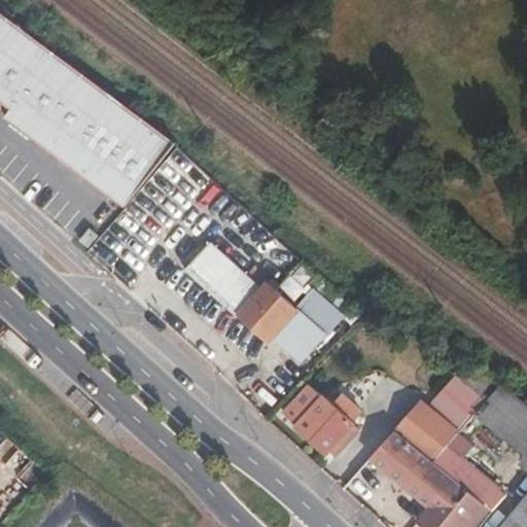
[(42,142),(92,81),(0,10),(0,97),(11,106),(5,114),(42,142)]
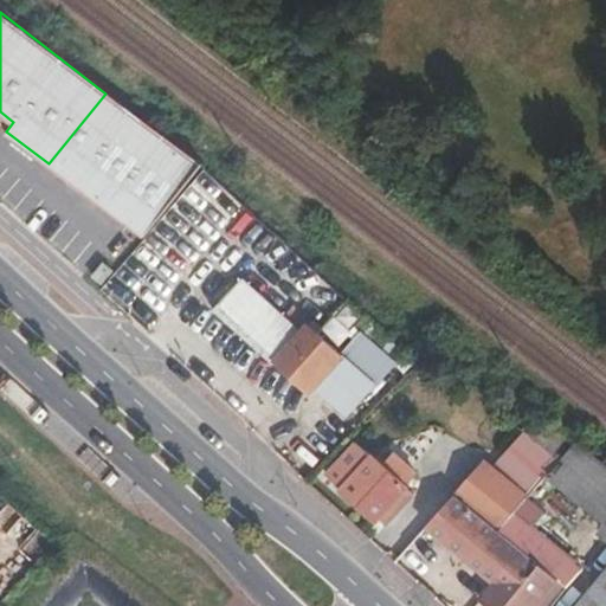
[(199,167),(105,94),(49,163),(143,237),(185,186),(199,167)]
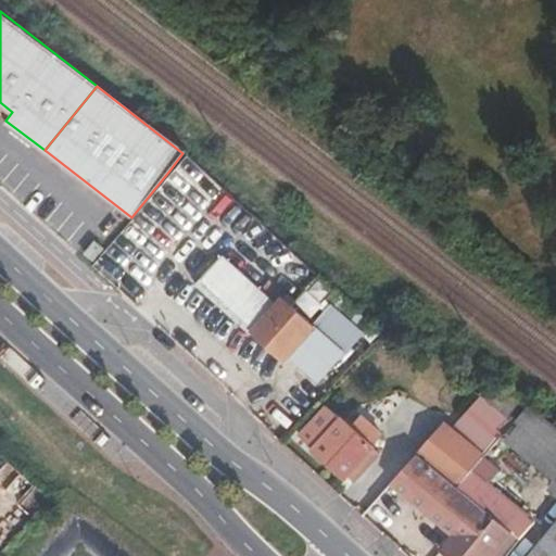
[(103,248),(93,241),(85,254),(92,261),(103,248)]
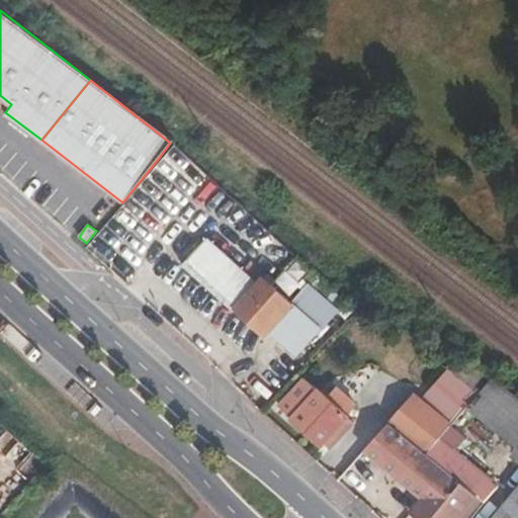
[(263,278),(212,233),(183,264),(263,337),(268,332),(300,296),(270,270),(263,278)]
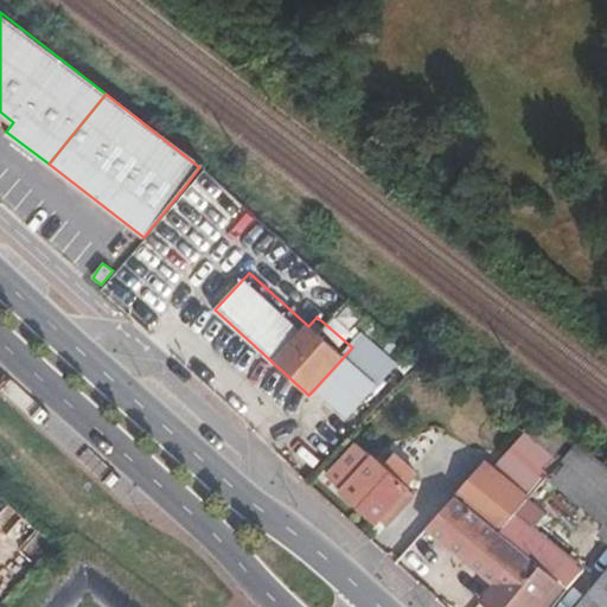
[(389,363),(362,338),(352,347),(314,389),(347,419),(388,374),(384,370),(389,363)]
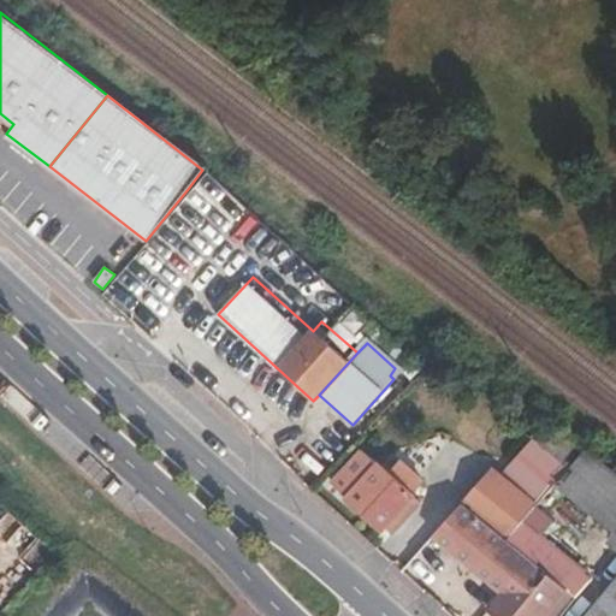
[(555,484),(566,491),(615,529),(615,472),(586,449),(555,484)]
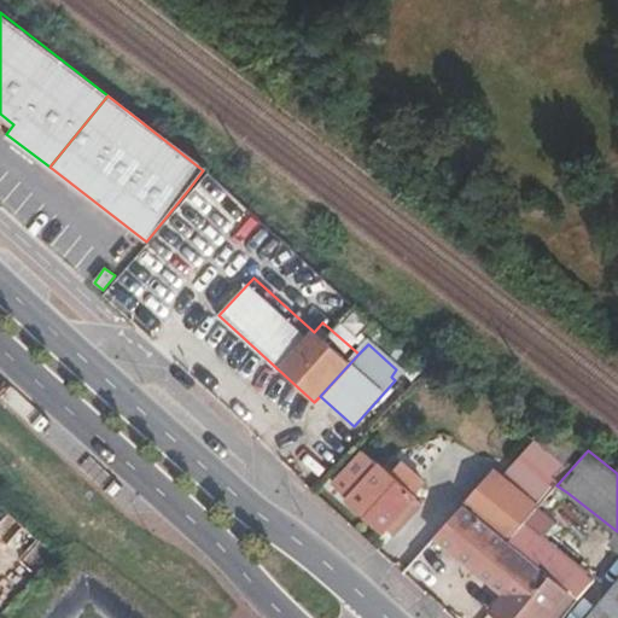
[(401,483),(380,465),(349,499),(385,531),(390,525),(415,497),(413,495),(424,483),(410,472),(401,483)]
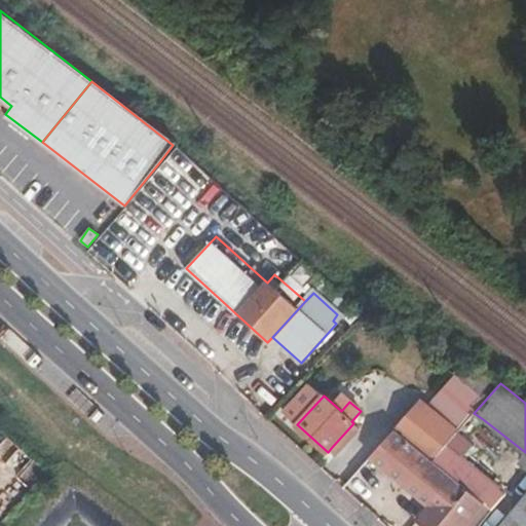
[(395,429),(433,460),(451,439),(457,431),(425,404),(414,416),(410,413),(395,429)]
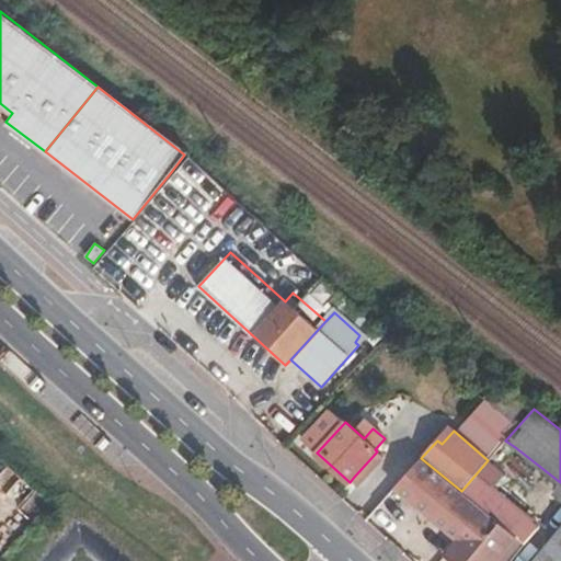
[(560,560),(560,482),(515,447),(560,490),(560,547),(548,560),(560,560)]
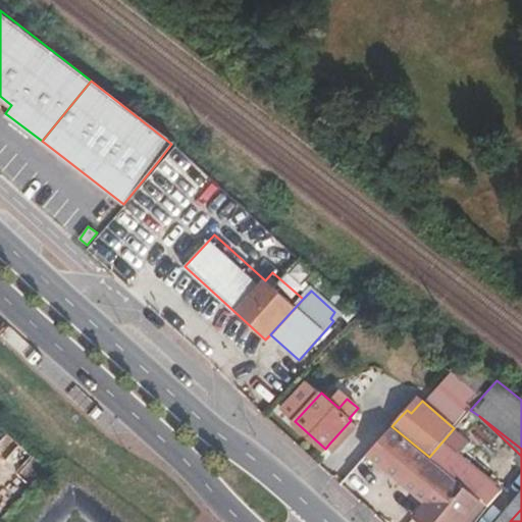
[(356,425),(351,420),(329,444),(334,450),(356,425)]
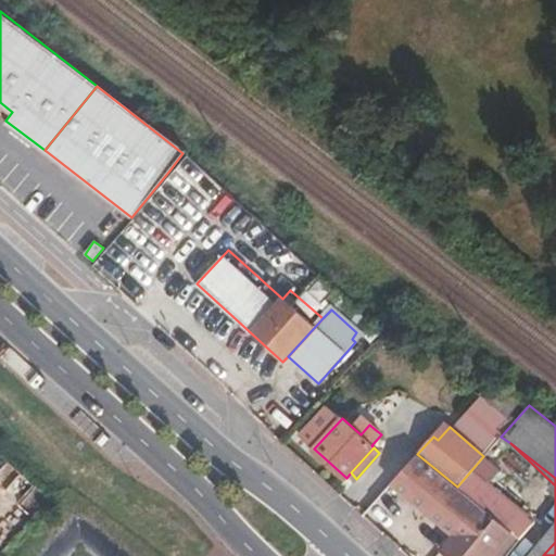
[(485,555),(509,529),(457,487),(417,454),(391,483),(453,535),(439,553),(442,555),(485,555)]
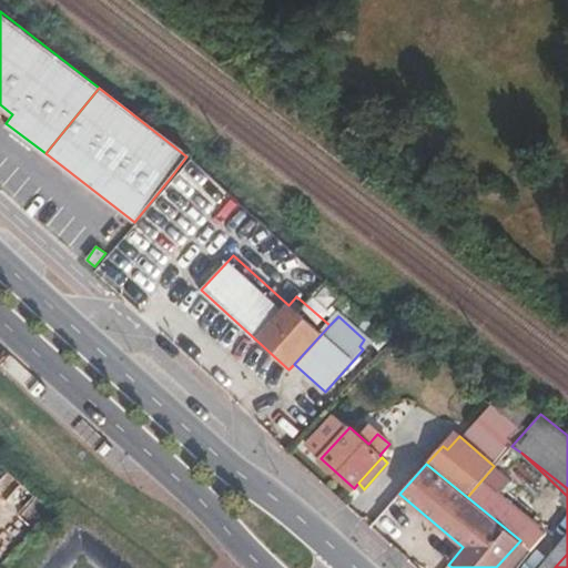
[(467,497),(520,540),(526,546),(528,548),(543,530),(489,484),(493,479),(487,474),(467,497)]
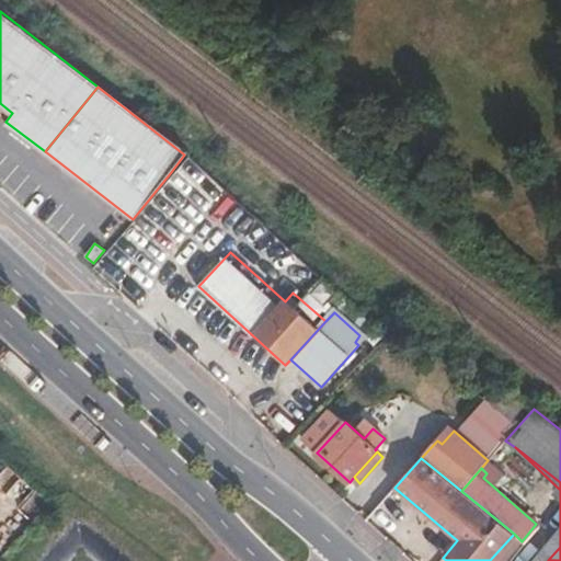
[(501,560),(519,539),(514,534),(490,560),(501,560)]
